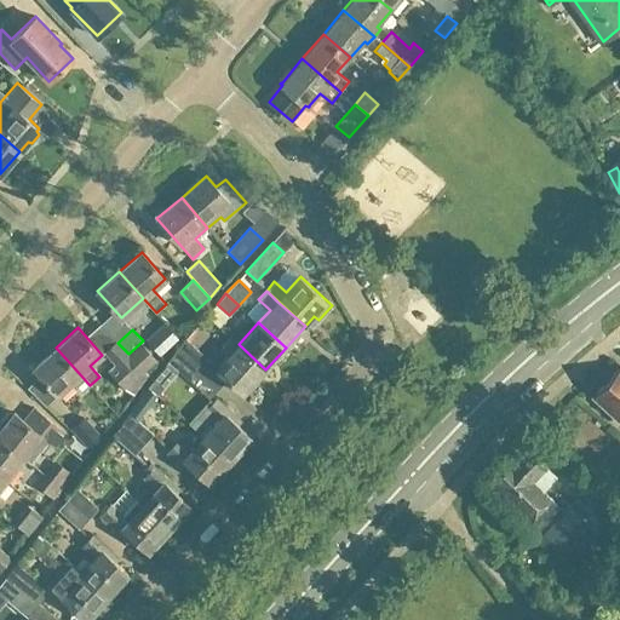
[(265,369),(239,344),(230,337),(219,349),(228,356),(217,368),(244,394),(265,369)]
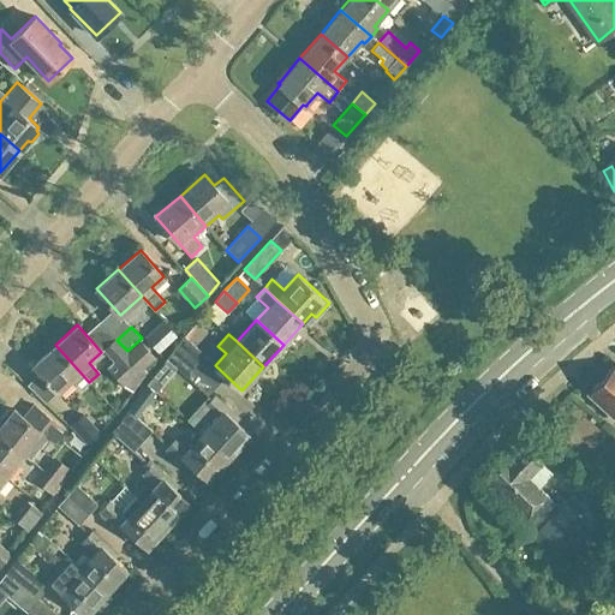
[(208,357),(185,336),(175,346),(198,366),(208,357)]
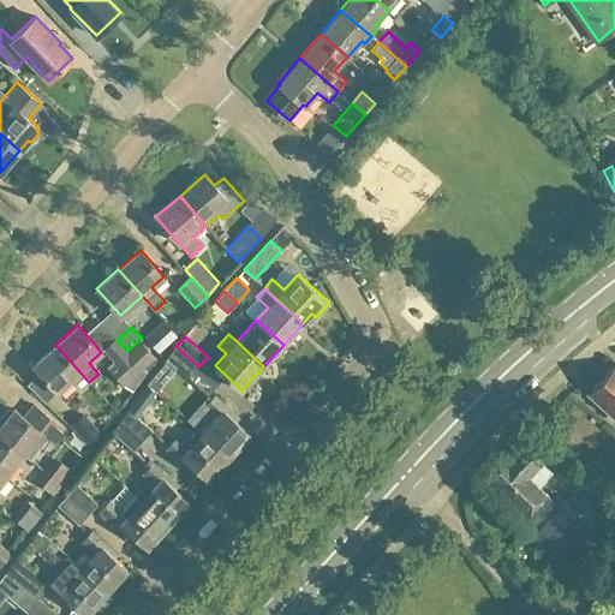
[(133,393),(148,370),(144,368),(127,351),(117,340),(117,339),(105,348),(115,360),(107,368),(124,386),(133,393)]
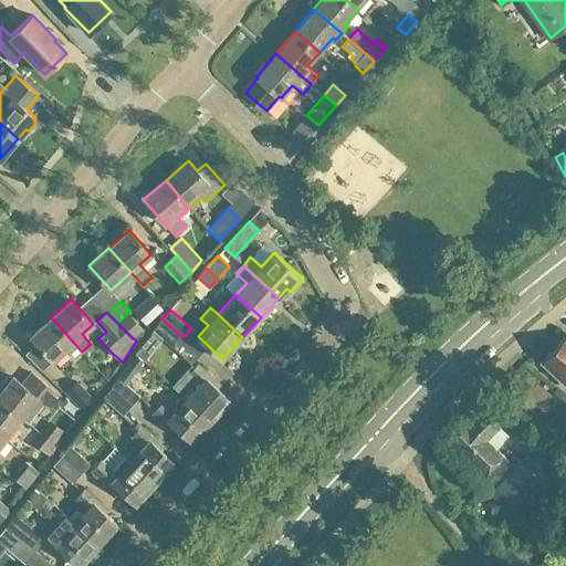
[(143,329),(128,313),(117,323),(133,338),(143,329)]
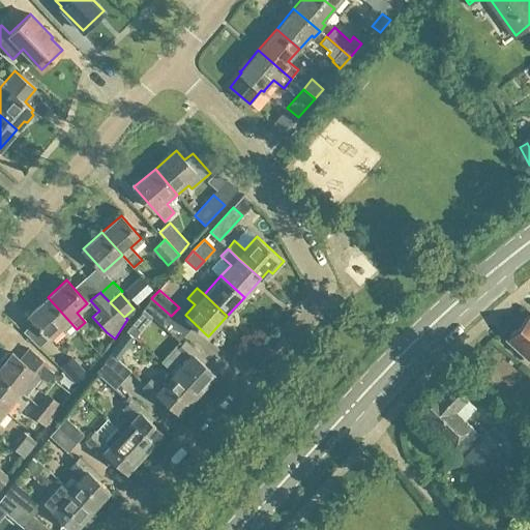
[(77,329),(48,297),(29,314),(50,337),(61,327),(69,335),(77,329)]
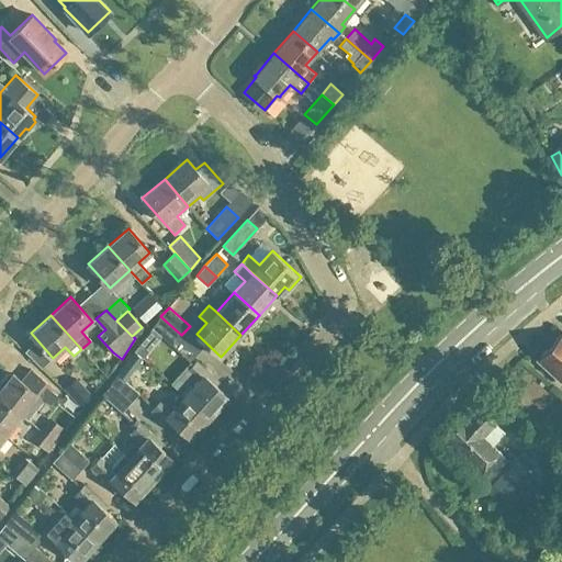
[(181,335),(160,316),(153,325),(173,345),(181,335)]
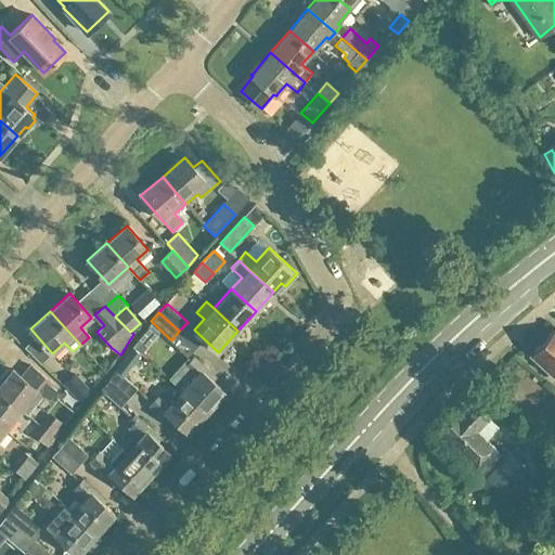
[(554,376),(554,327),(531,355),(554,376)]
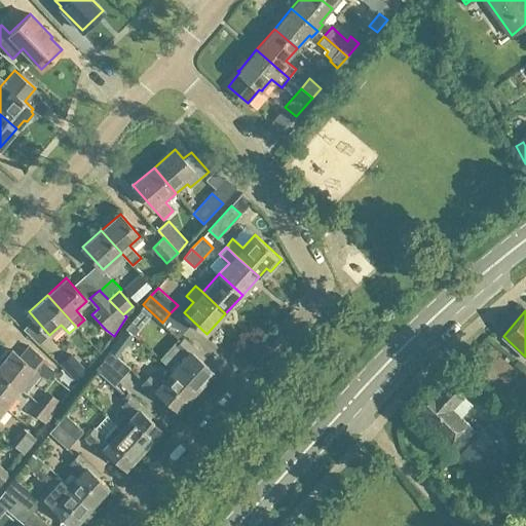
[(174,370),(196,390),(214,371),(196,354),(198,351),(184,338),(181,341),(178,338),(160,358),(174,370)]
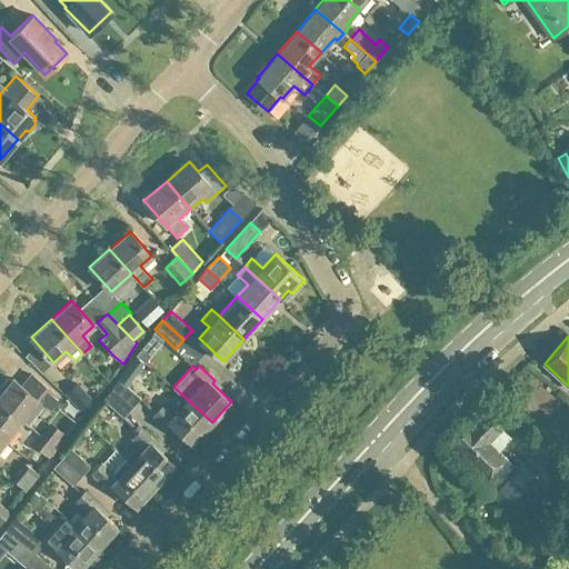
[(127,369),(119,378),(121,380),(127,386),(135,376),(127,369)]
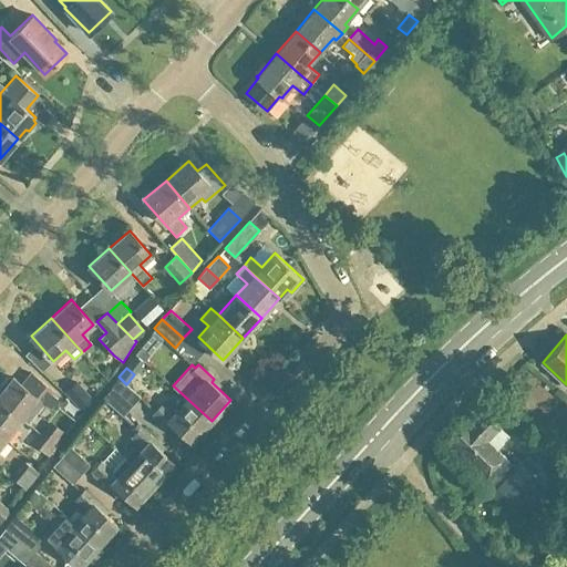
[(59,395),(31,372),(22,384),(12,377),(11,379),(9,375),(0,385),(3,389),(0,392),(0,400),(22,418),(38,399),(49,408),(59,395)]
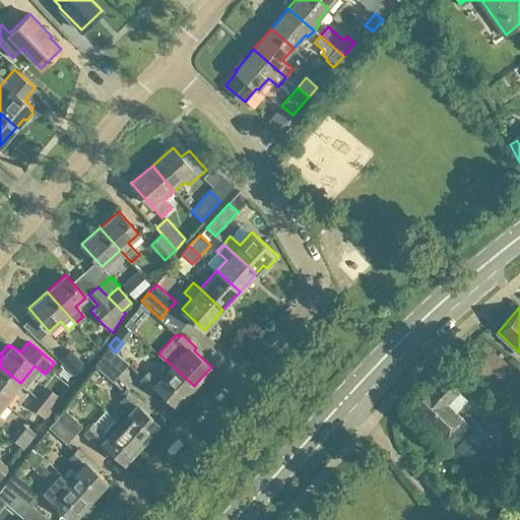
[(103,355),(121,372),(129,364),(111,347),(103,355)]
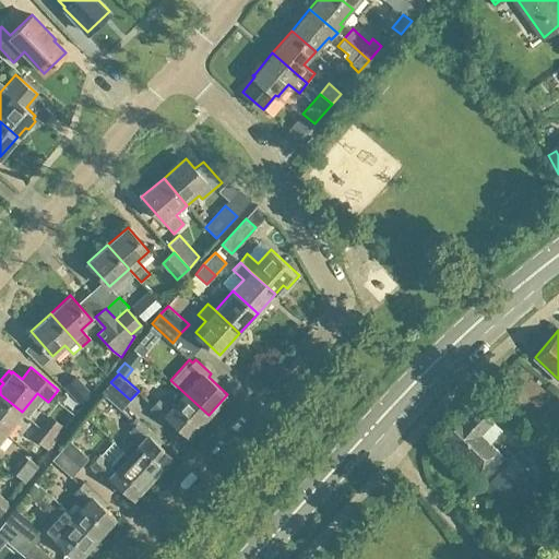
[(90,392),(75,377),(64,387),(80,402),(90,392)]
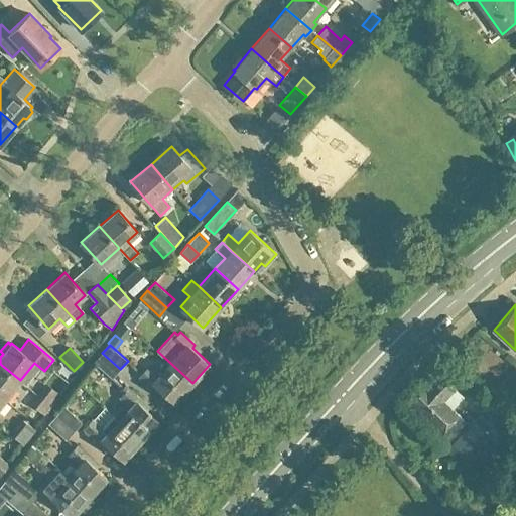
[(113,378),(120,369),(102,353),(95,362),(113,378)]
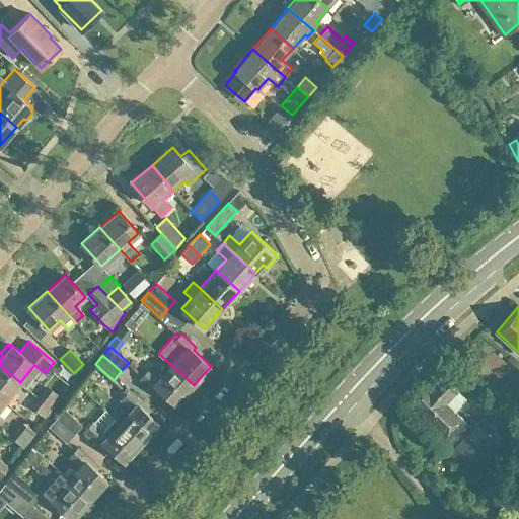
[(194,385),(171,365),(159,378),(149,369),(141,378),(156,391),(158,389),(176,404),(194,385)]
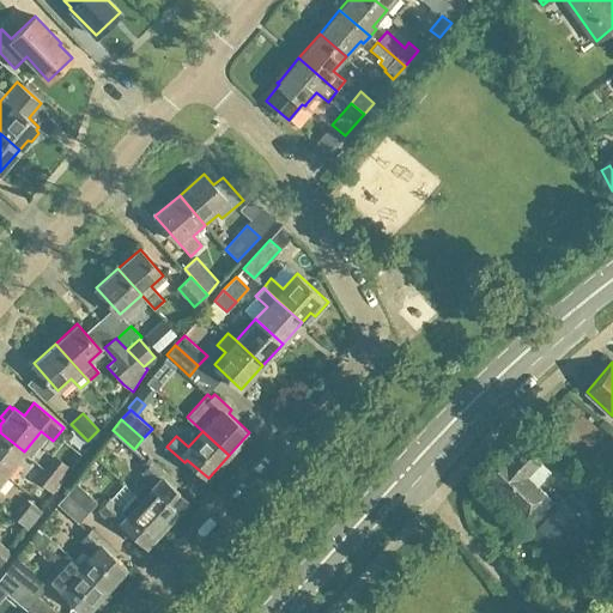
[(24,451),(0,432),(0,469),(6,474),(24,451)]
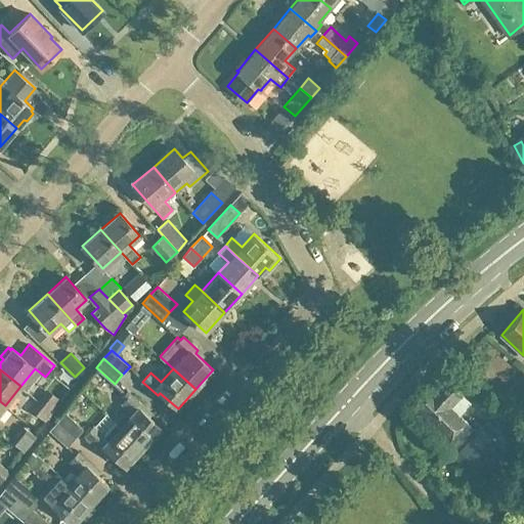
[(477,481),(509,444),(512,441),(500,431),(492,439),(481,428),(477,433),(460,416),(472,404),(445,378),(416,408),(447,440),(441,446),(477,481)]
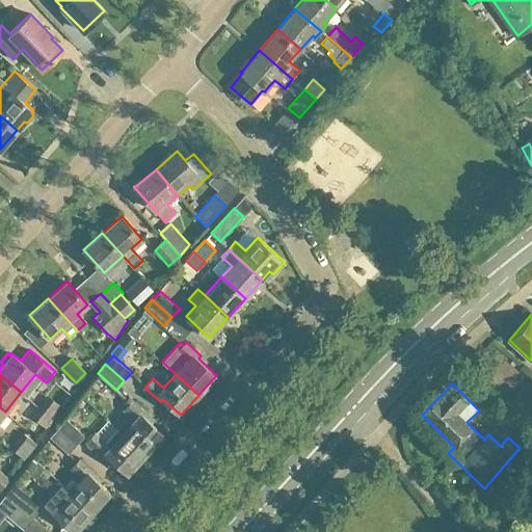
[(42,407),(54,417),(62,405),(51,396),(42,407)]
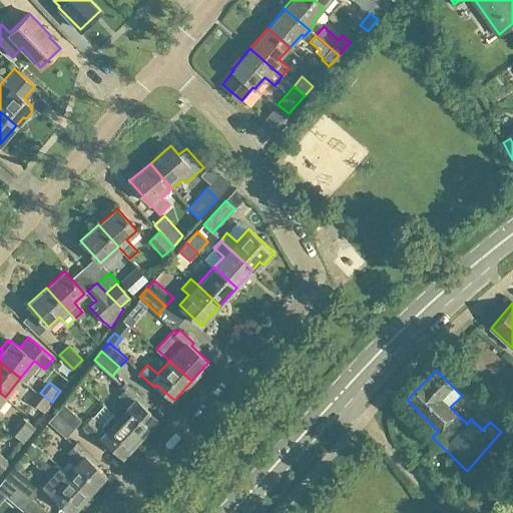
[(157,419),(140,403),(143,400),(125,384),(122,387),(125,389),(120,395),(126,400),(114,414),(140,437),(157,419)]
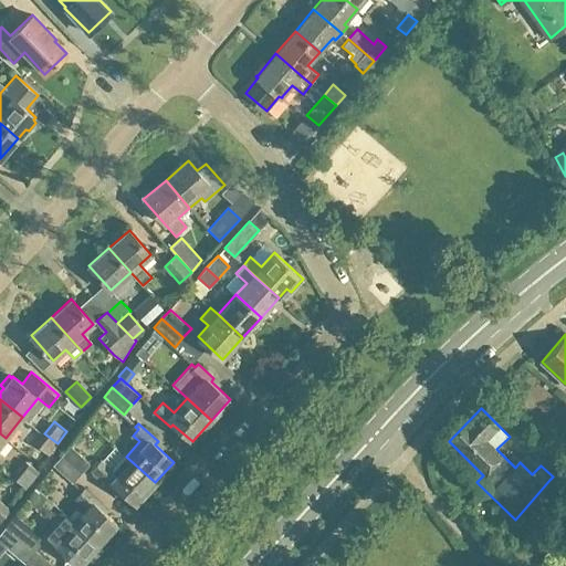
[(58,443),(44,433),(37,443),(49,453),(58,443)]
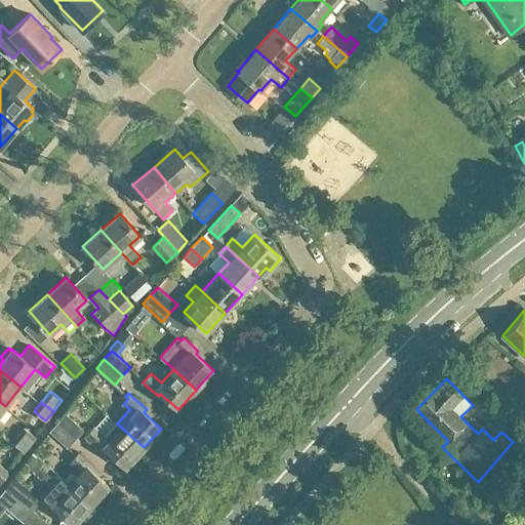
[(66,412),(57,421),(76,439),(84,430),(66,412)]
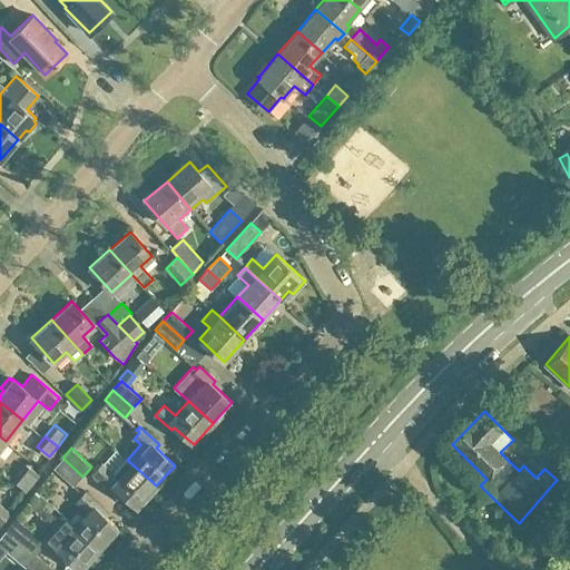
[(82,477),(62,458),(52,468),(74,487),(82,477)]
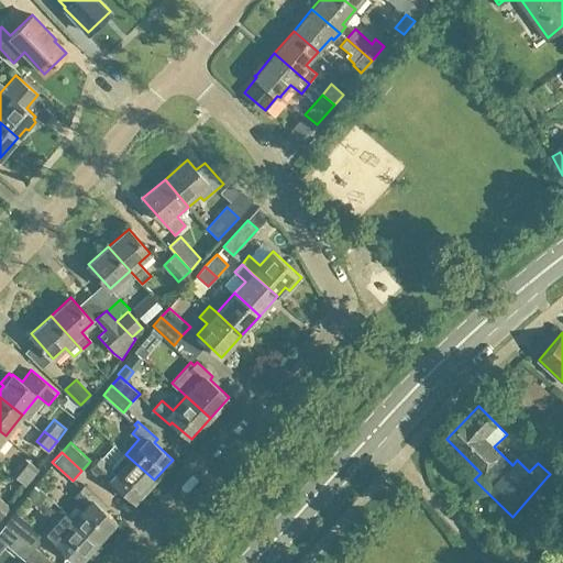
[(134,500),(154,479),(125,454),(112,468),(100,457),(91,467),(112,487),(116,484),(134,500)]
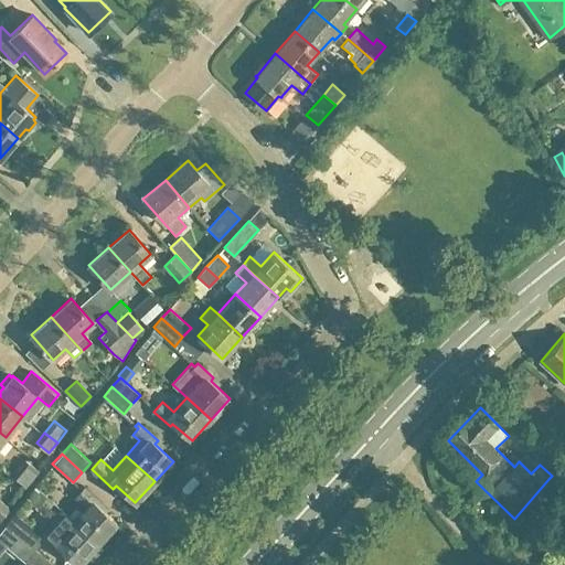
[(25,486),(39,470),(25,460),(12,475),(25,486)]
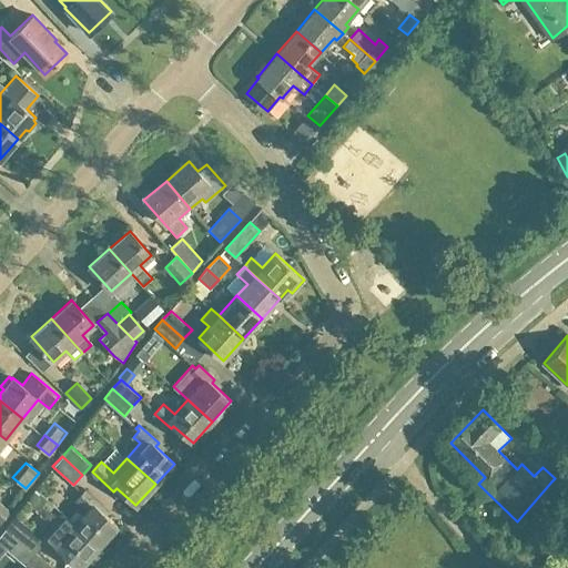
[(99,547),(118,526),(99,508),(102,505),(85,489),(77,499),(88,510),(74,525),(99,547)]
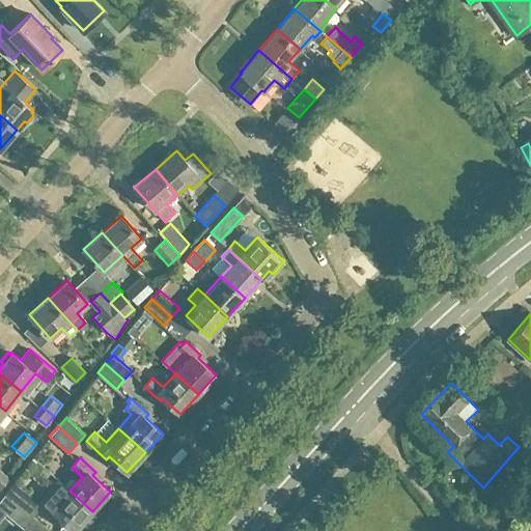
[(32,494),(51,474),(38,463),(21,483),(32,494)]
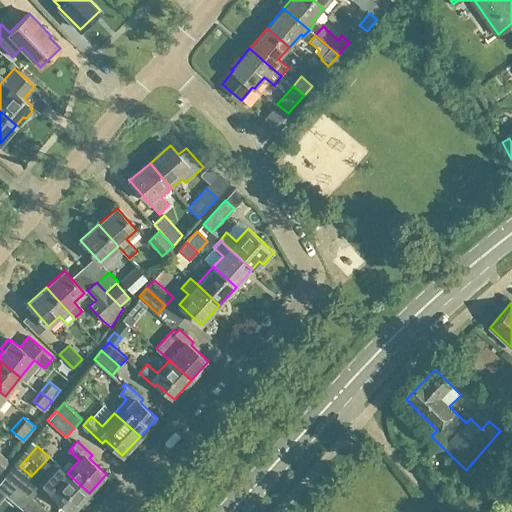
[(0,470),(8,460),(0,453),(0,470)]
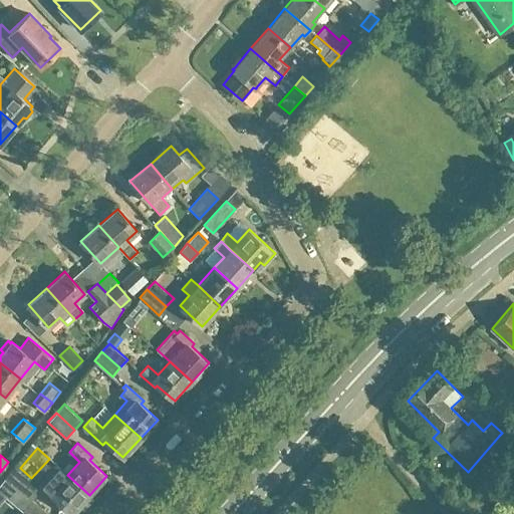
[(89,495),(67,475),(57,465),(37,488),(51,501),(54,498),(72,513),(78,507),(82,510),(93,498),(89,495)]
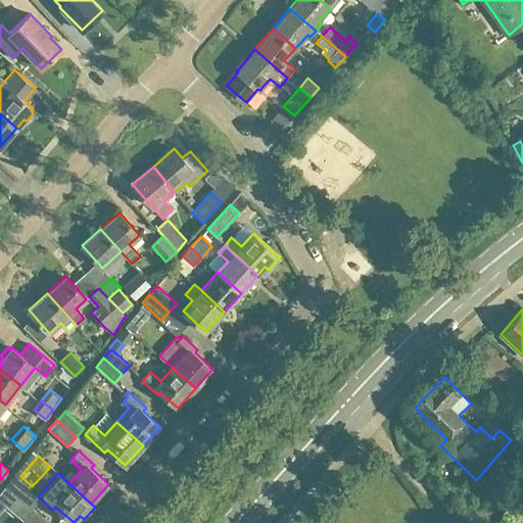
[(5,486),(8,489),(12,491),(28,505),(38,494),(15,475),(5,486)]
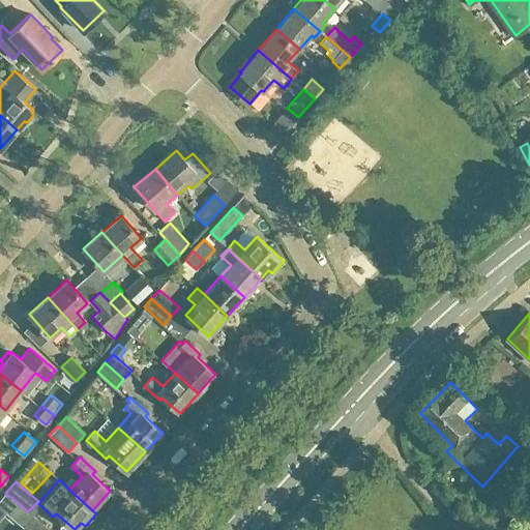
[(33,516),(28,511),(12,498),(2,510),(24,527),(33,516)]
